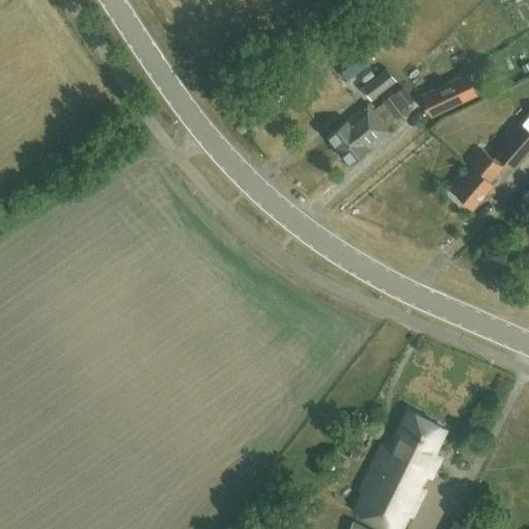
[(364,89),(368,95),(372,101),(397,82),(388,71),(364,89)]
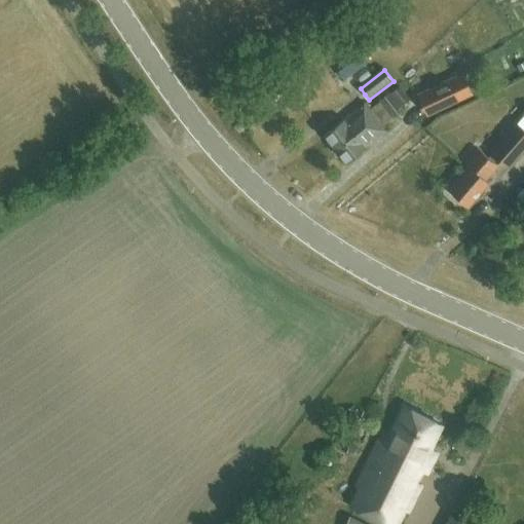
[(464,76),(420,98),(428,114),(473,92),(464,76)]
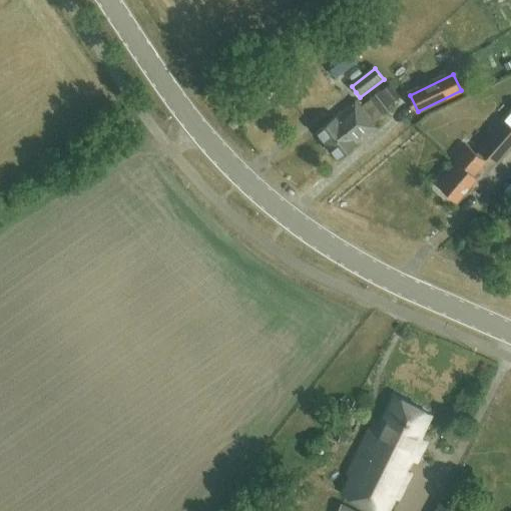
[(384,93),(393,106),(402,100),(392,87),(384,93)]
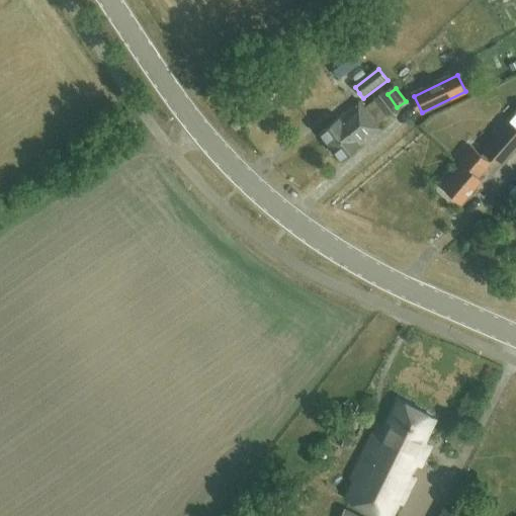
[(375,101),(389,118),(399,111),(385,93),(375,101)]
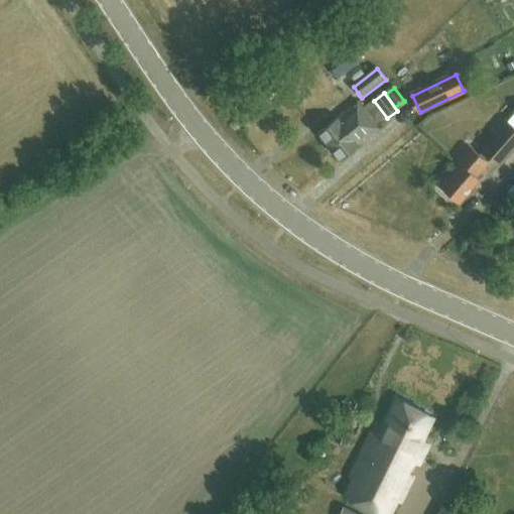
[(330,147),(358,127),(357,126),(370,116),(360,103),(319,133),(330,147)]
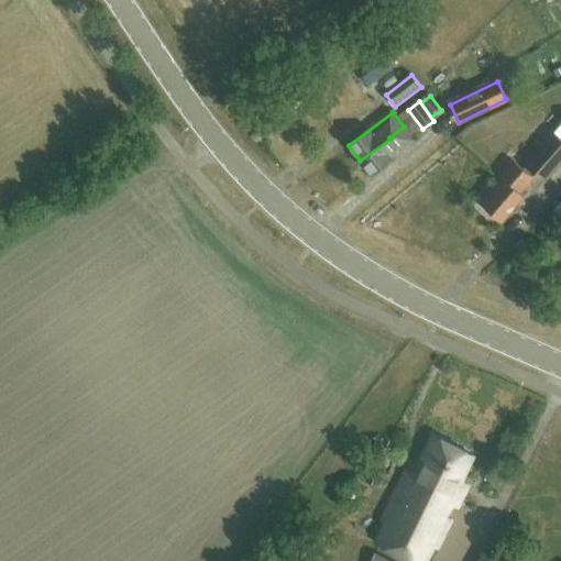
[(416,142),(411,138),(404,127),(389,138),(391,139),(360,161),(371,175),(416,142)]
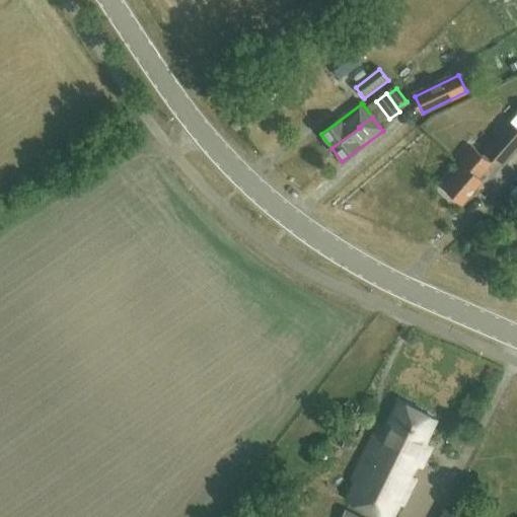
[(516,125),(511,121),(484,152),(502,167),(516,150),(516,125)]
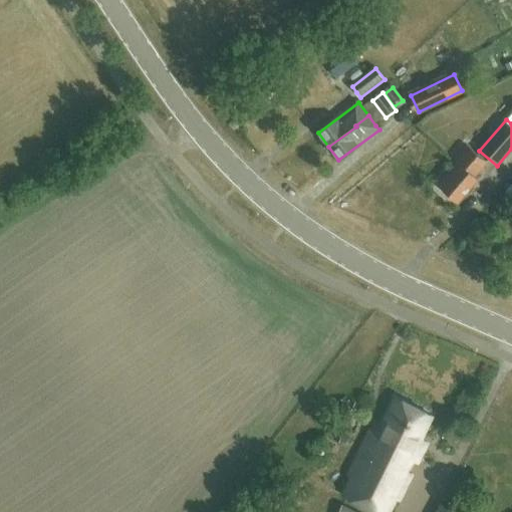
[(460,163),(440,186),(460,202),(479,180),(475,177),(487,163),(468,146),(456,160),(460,163)]
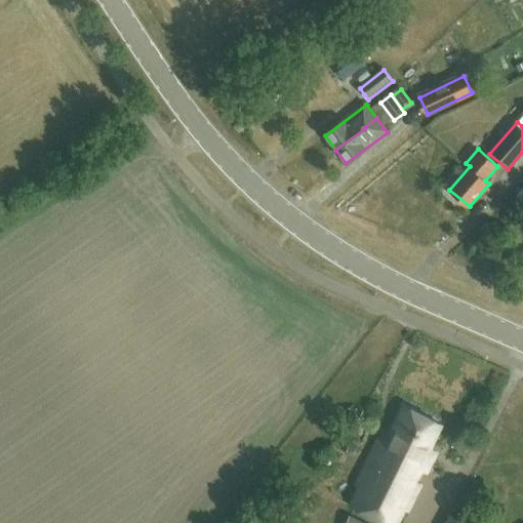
[(361,487),(352,506),(389,522),(400,522),(406,511),(409,512),(423,485),(416,482),(421,471),(428,474),(435,459),(427,455),(442,426),(405,407),(391,437),(383,433),(358,485),(361,487)]
